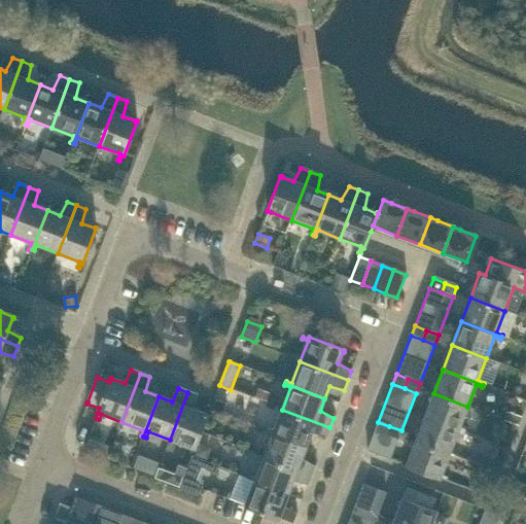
[(267,404),(270,394),(257,389),(254,398),(267,404)]
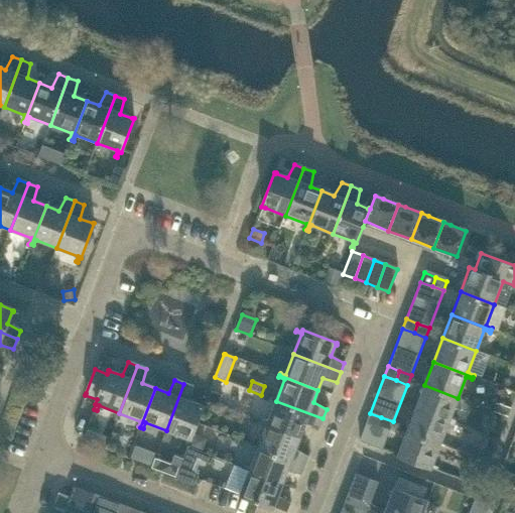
[(183,384),(166,430),(189,439),(203,406),(202,405),(202,406),(189,401),(194,387),(183,384)]
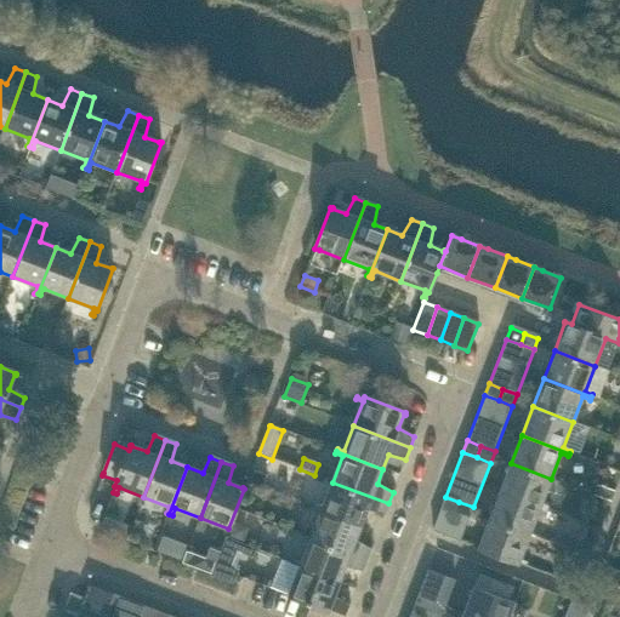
[(541,504),(551,479),(511,463),(500,491),(547,509),(549,507),(541,504)]
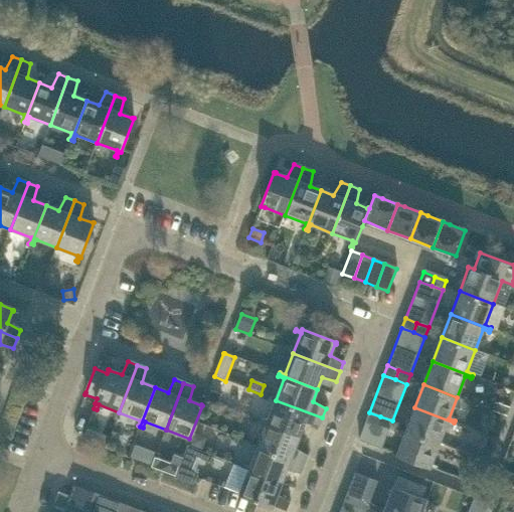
[(217,405),(221,394),(210,390),(206,400),(217,405)]
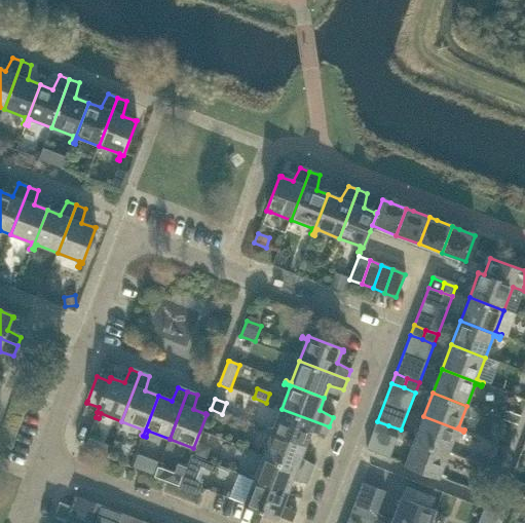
[(326,437),(329,426),(282,409),(273,431),(267,428),(266,431),(283,437),(306,446),(310,433),(326,437)]
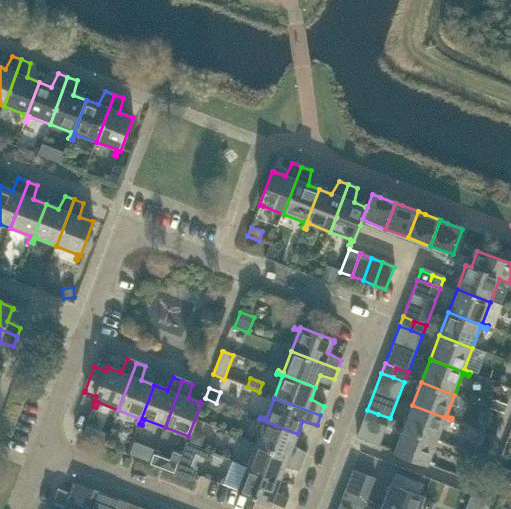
[(503,414),(506,406),(495,402),(492,410),(503,414)]
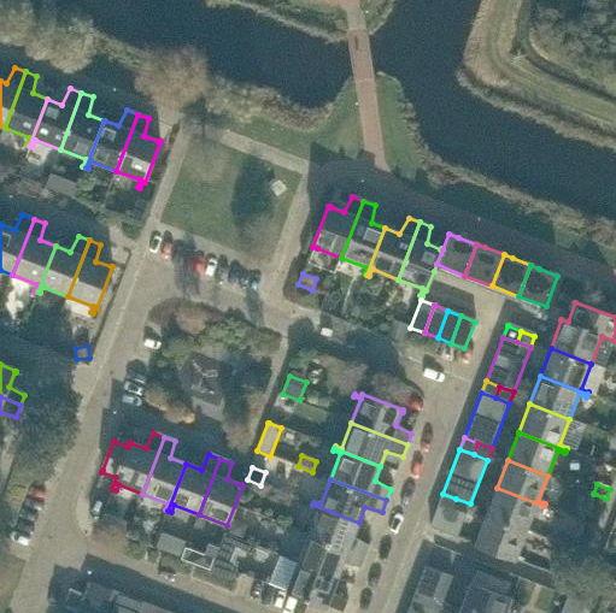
[(543,510),(544,506),(497,488),(486,517),(526,531),(535,506),(543,510)]
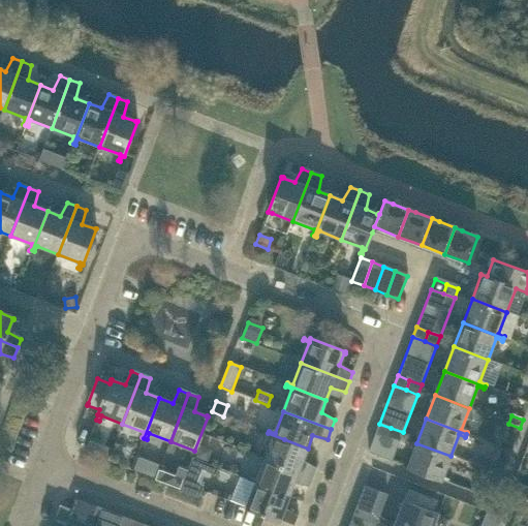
[(387,437),(391,428),(379,424),(376,433),(387,437)]
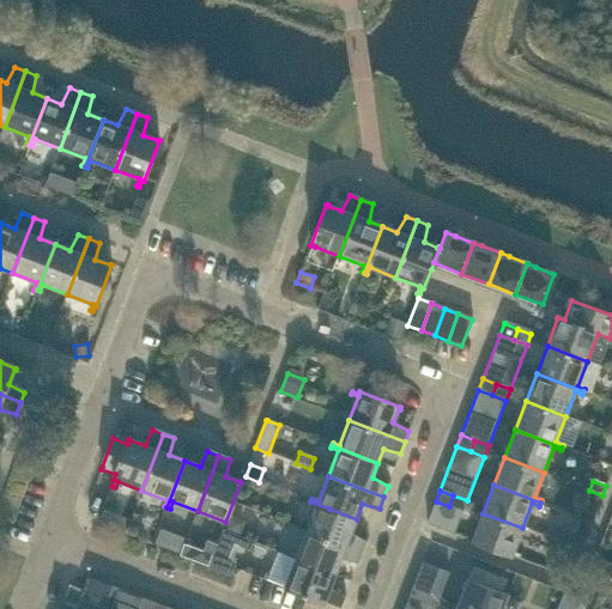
[(453,495),(449,506),(462,512),(467,500),(453,495)]
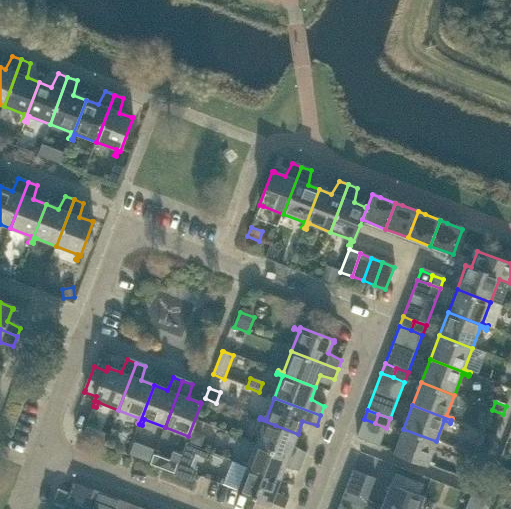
[(298,434),(275,425),(259,419),(258,421),(264,423),(256,445),(302,462),(306,453),(293,446),(298,434)]
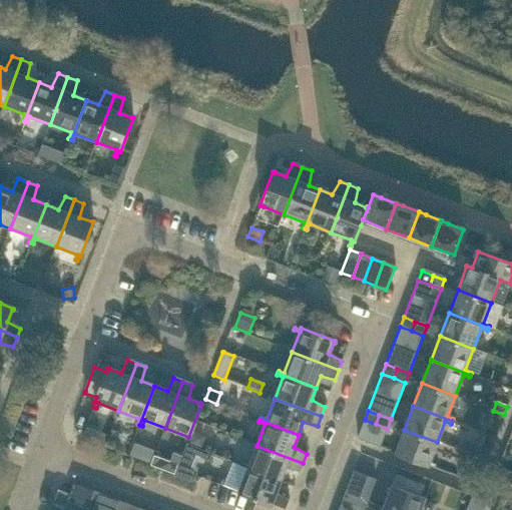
[(376,424),(365,420),(358,439),(380,447),(387,429),(376,424)]
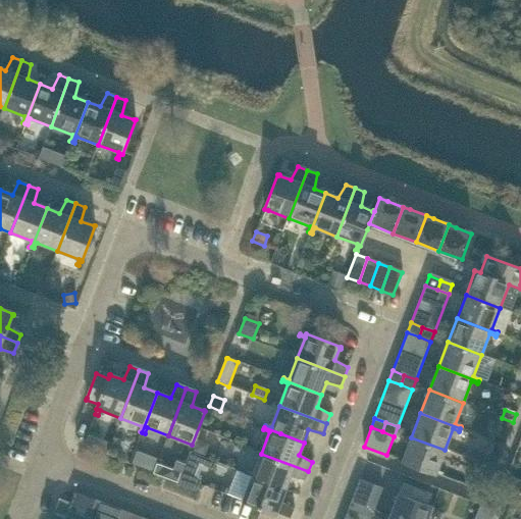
[(436,471),(445,450),(411,437),(402,460),(401,461),(436,475),(436,473),(441,475),(443,473),(436,471)]
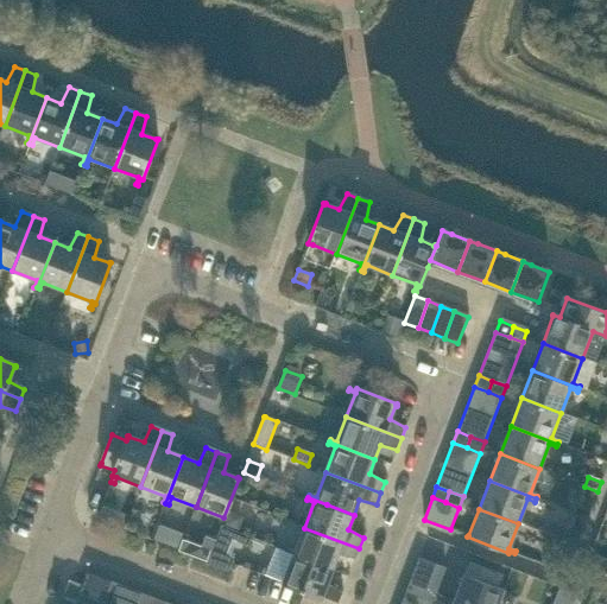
[(355,560),(359,548),(304,528),(295,552),(288,550),(286,552),(333,570),(337,555),(355,560)]
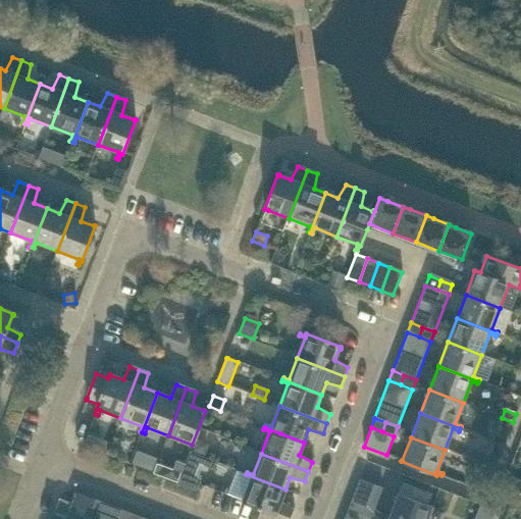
[(152,474),(155,466),(143,461),(140,468),(152,474)]
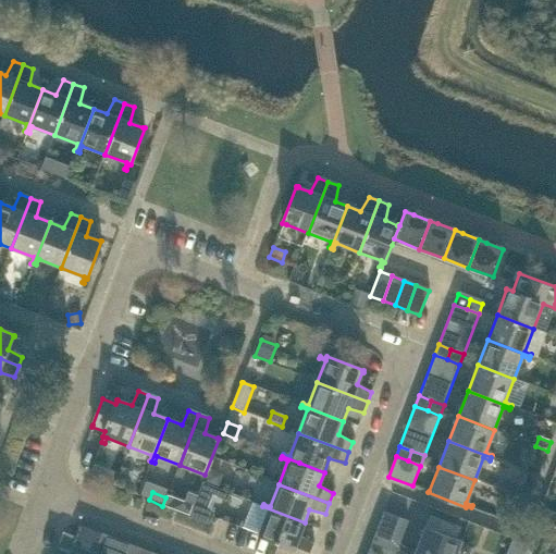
[(189,517),(193,509),(194,506),(183,502),(178,513),(189,517)]
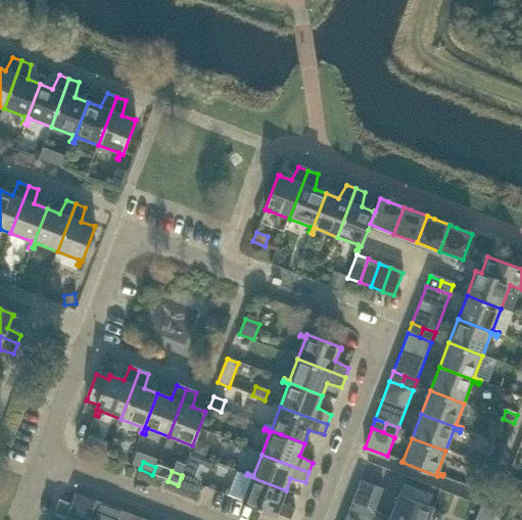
[(281,504),(286,490),(246,475),(246,478),(251,480),(243,502),(242,501),(242,503),(277,516),(277,515),(287,519),(290,519),(294,511),(281,504)]
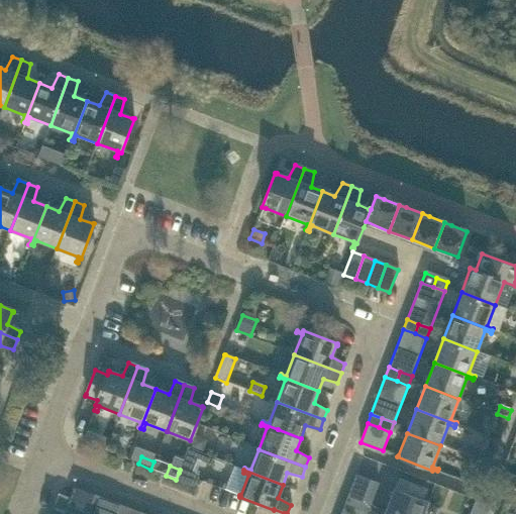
[(356,476),(348,495),(360,499),(372,503),(379,485),(356,476)]
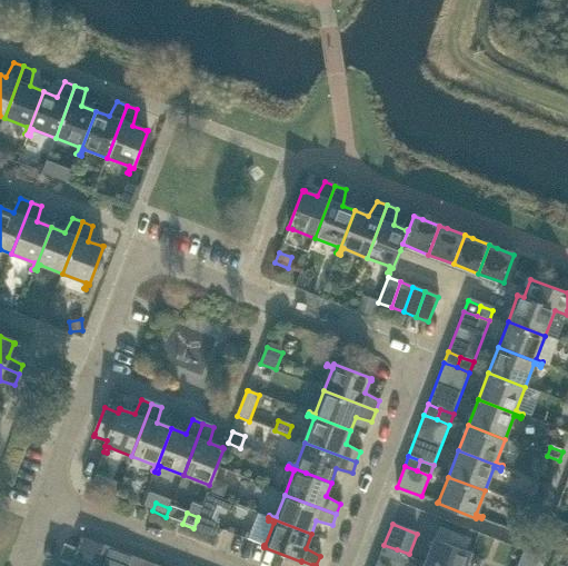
[(73,563),(80,565),(93,565),(98,557),(102,546),(82,538),(73,563)]
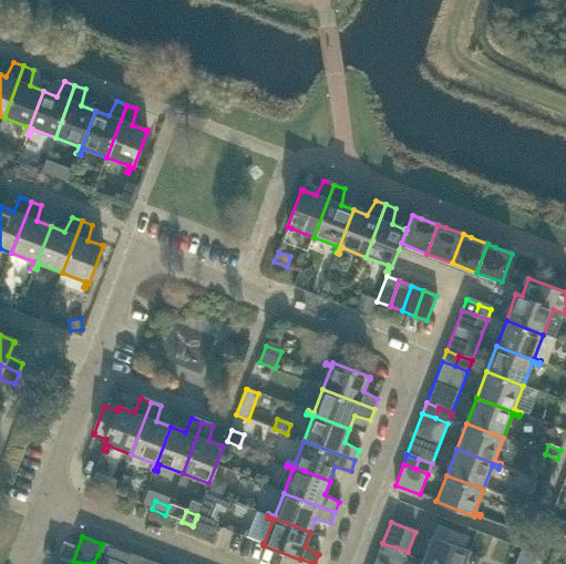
[(470,553),(470,552),(432,537),(431,539),(432,539),(422,563),(464,563),(467,556),(474,559),(475,555),(470,553)]
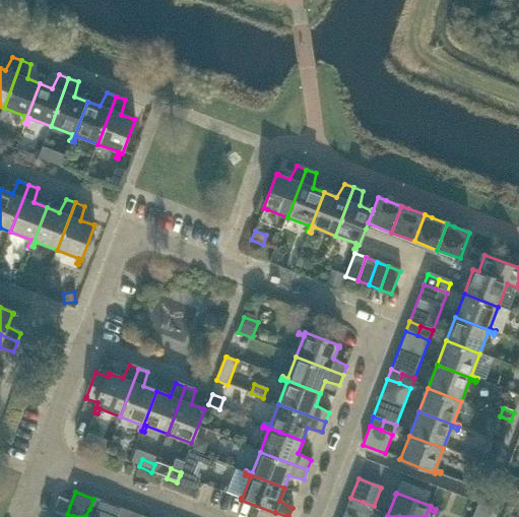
[(350,498),(346,507),(359,512),(363,502),(350,498)]
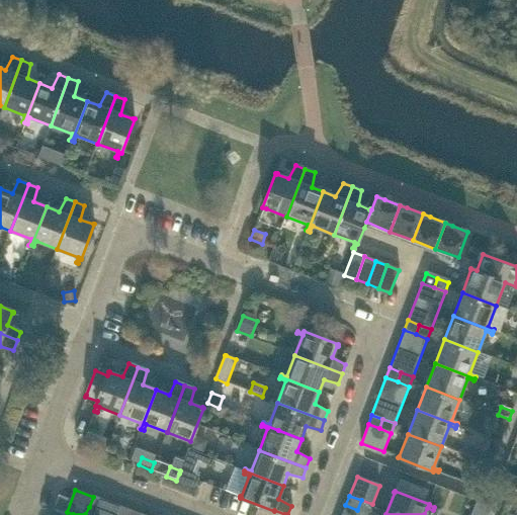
[(89,507),(99,511),(103,500),(93,497),(89,507)]
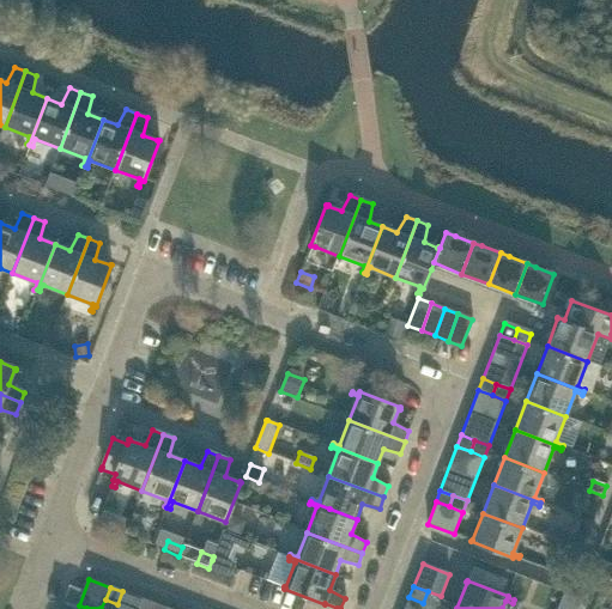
[(167,608),(122,591),(117,604),(115,608),(167,608)]
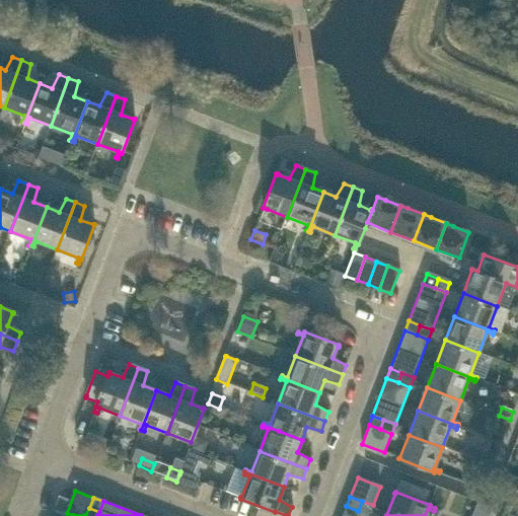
[(362,501),(358,511),(369,515),(373,505),(362,501)]
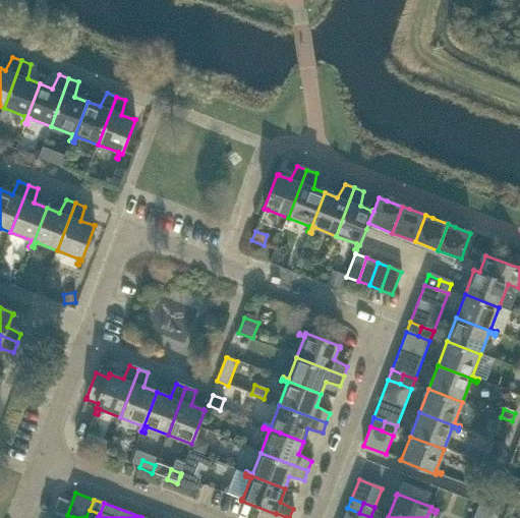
[(347,508),(343,517),(370,517),(359,513),(347,508)]
